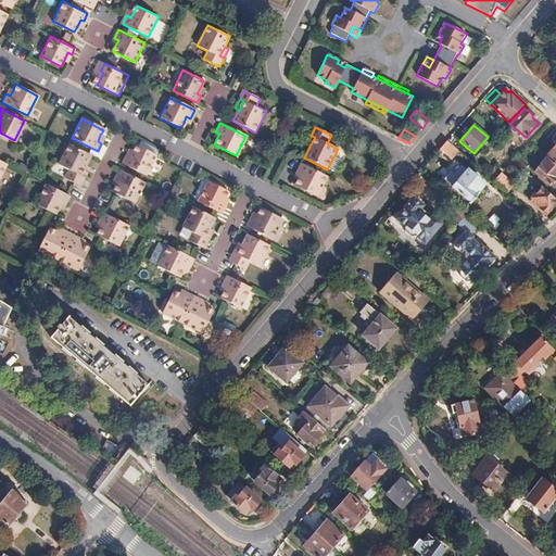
[(304,143),(310,147),(315,137),(311,136),(308,134),(304,143)]
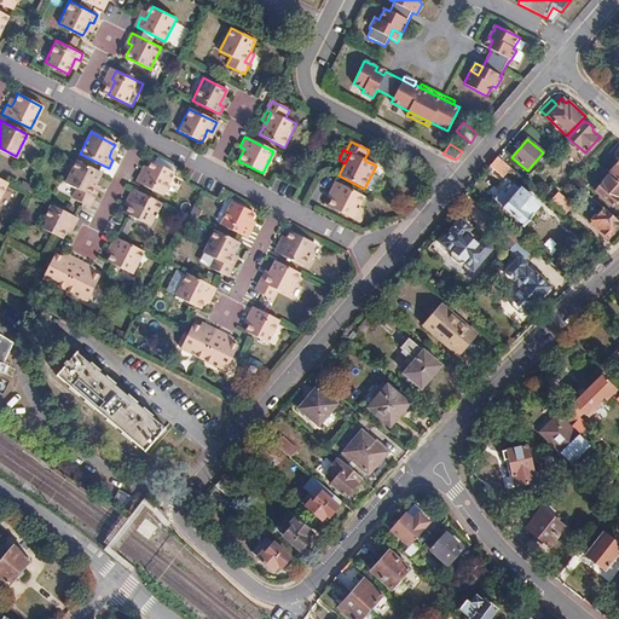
[(519,175),(496,156),(489,165),(502,175),(505,171),(516,179),(519,175)]
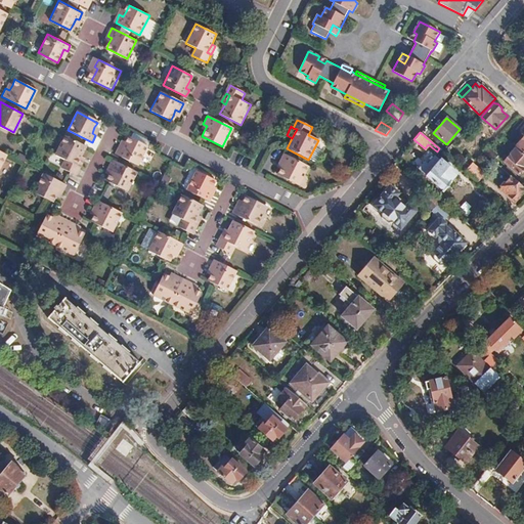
[(85,145),(63,135),(54,155),(64,160),(60,166),(76,174),(80,166),(76,164),(81,155),(85,145)]
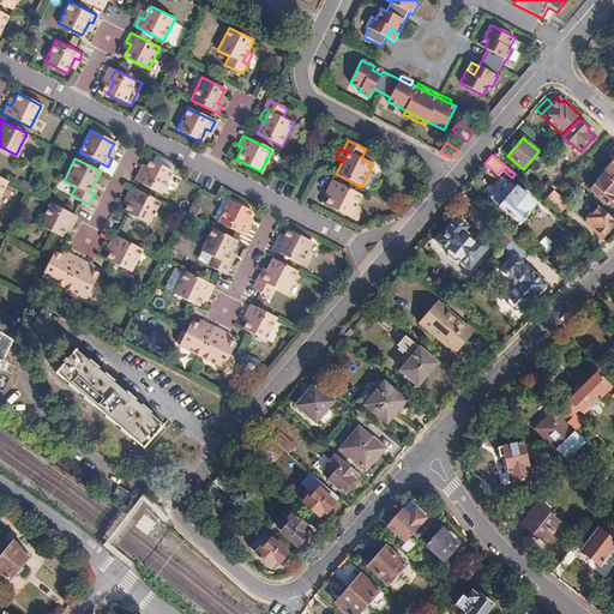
[(613,180),(613,158),(603,172),(605,173),(613,180)]
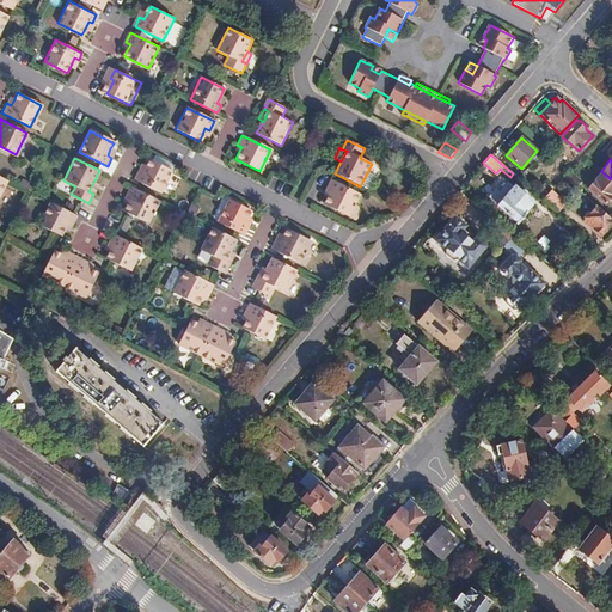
[(150,160),(146,167),(142,175),(139,173),(135,181),(161,194),(172,172),(150,160)]
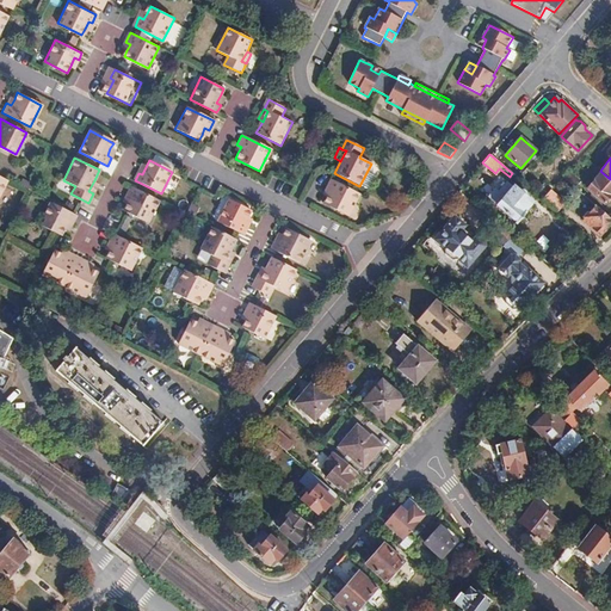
[(579,180),(568,170),(563,176),(574,186),(579,180)]
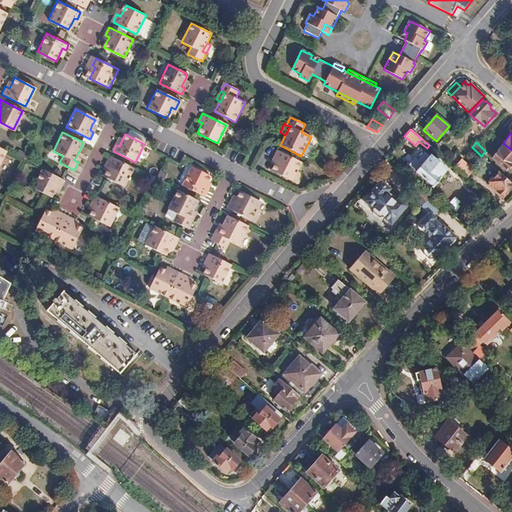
[(511,164),(511,150),(504,144),(492,158),(507,170),(511,164)]
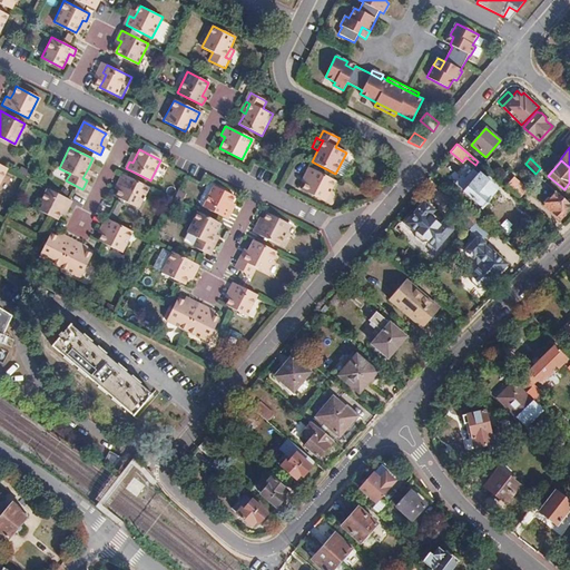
[(82,178),(87,180),(91,170),(88,168),(82,178)]
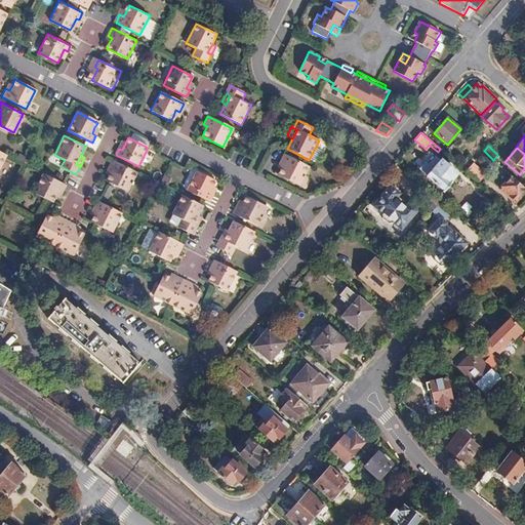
[(284,164),(281,171),(279,175),(299,186),(309,167),(284,155),(281,162),(284,164)]
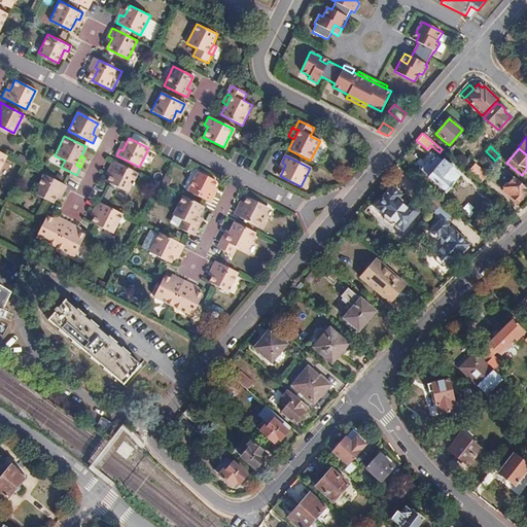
[(473,164),(476,162),(469,156),(461,166),(464,168),(467,171),(473,164)]
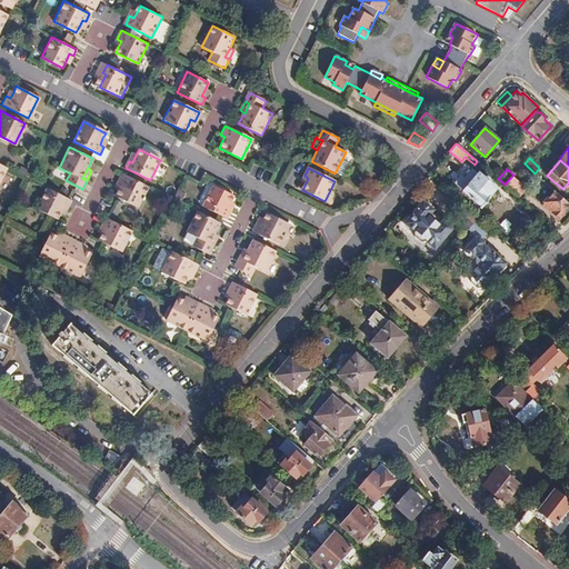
[(148,187),(121,173),(118,181),(122,183),(119,190),(116,196),(138,207),(148,187)]
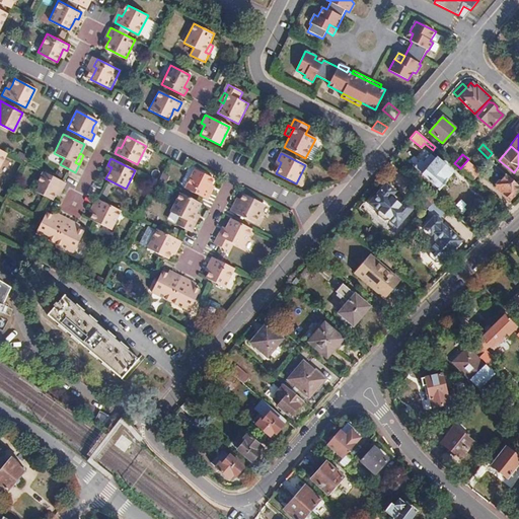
[(446,176),(450,171),(447,169),(447,167),(446,165),(445,164),(444,163),(442,162),(440,163),(435,158),(421,174),(438,189),(447,177),(446,176)]
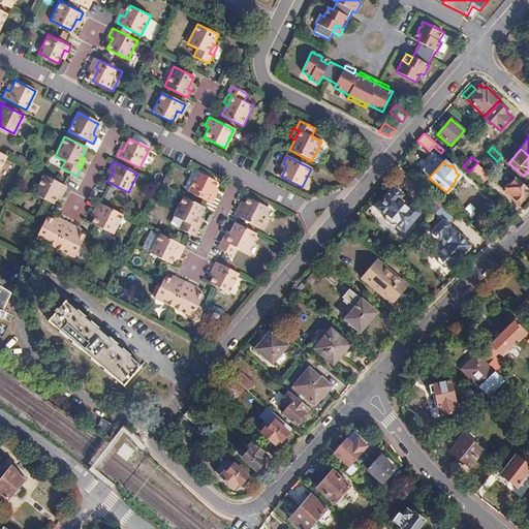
[(488,175),(475,164),(469,172),(480,182),(488,175)]
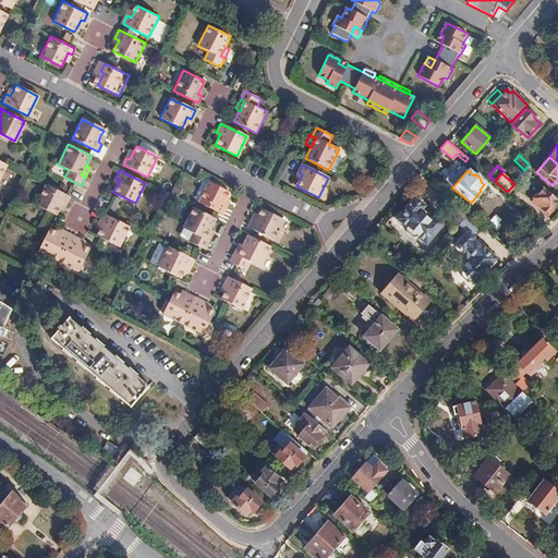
[(222,215),(227,208),(222,205),(227,198),(229,193),(208,182),(198,203),(222,215)]
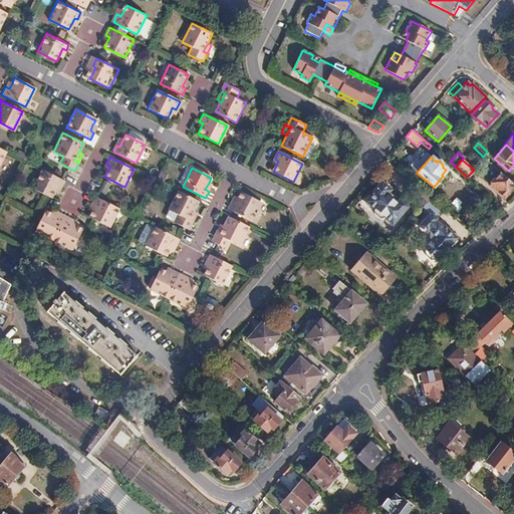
[(62,180),(41,169),(32,188),(46,195),(51,198),(54,192),(57,186),(61,188),(64,181),(62,180)]
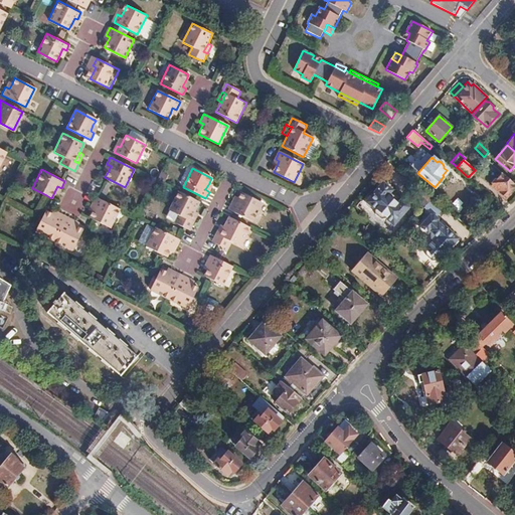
[(504,197),(514,185),(514,184),(501,172),(490,185),(504,197)]
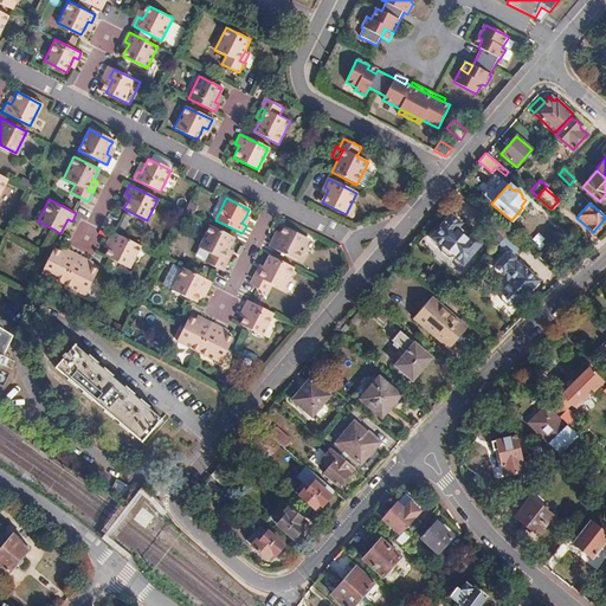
[(453,260),(462,270),(487,243),(451,213),(430,239),(440,251),(442,255),(449,262),(453,260)]
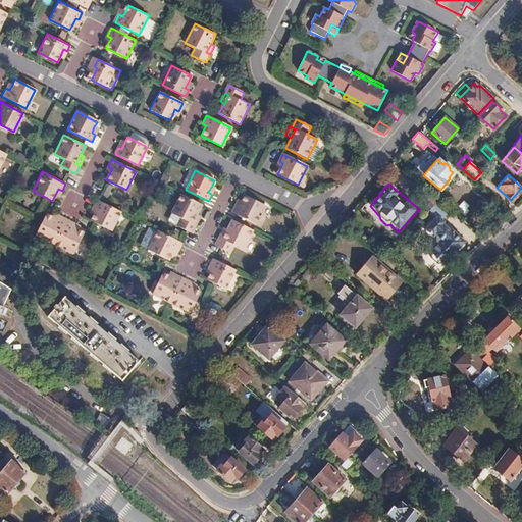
[(202,205),(181,194),(171,214),(180,219),(177,226),(192,233),(196,225),(193,223),(197,214),(202,205)]
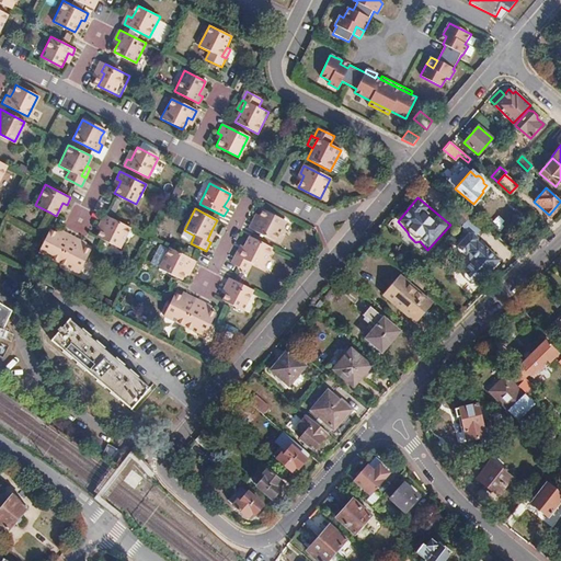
[(258,222),(253,220),(249,228),(275,241),(285,222),(263,210),(260,216),(258,222)]
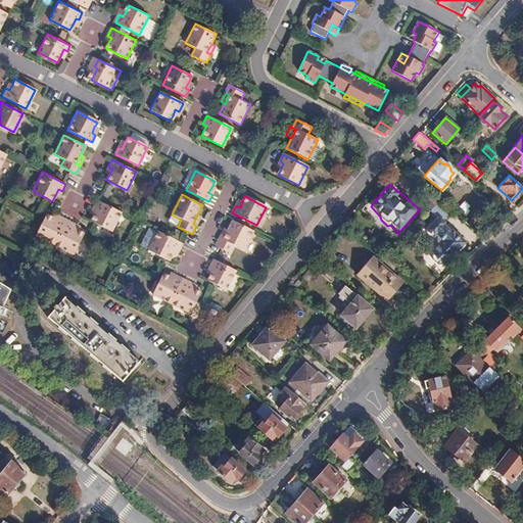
[(91,222),(95,224),(111,232),(121,212),(98,200),(97,200),(93,207),(97,210),(94,216),(91,222)]
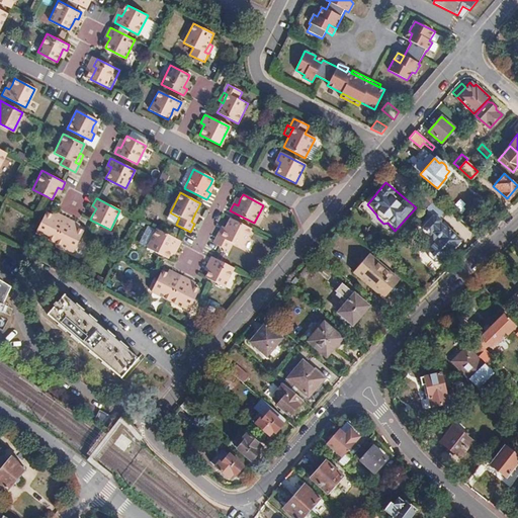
[(34,232),(54,241),(66,217),(59,212),(56,217),(50,213),(46,211),(34,232)]
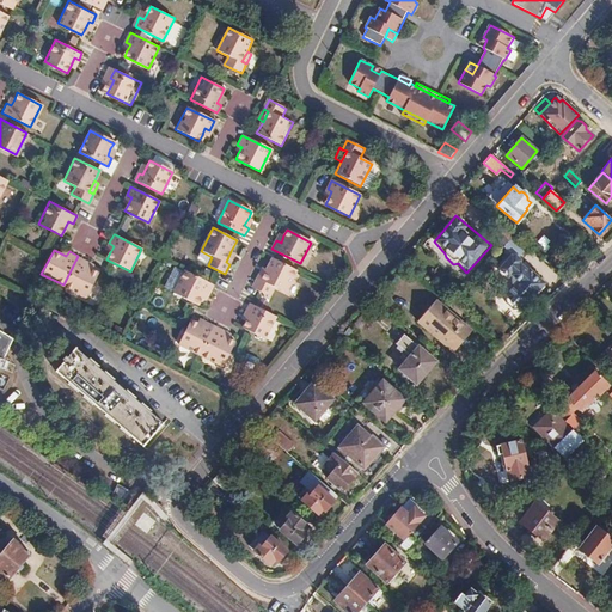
[(226,262),(230,264),(236,254),(231,251),(226,262)]
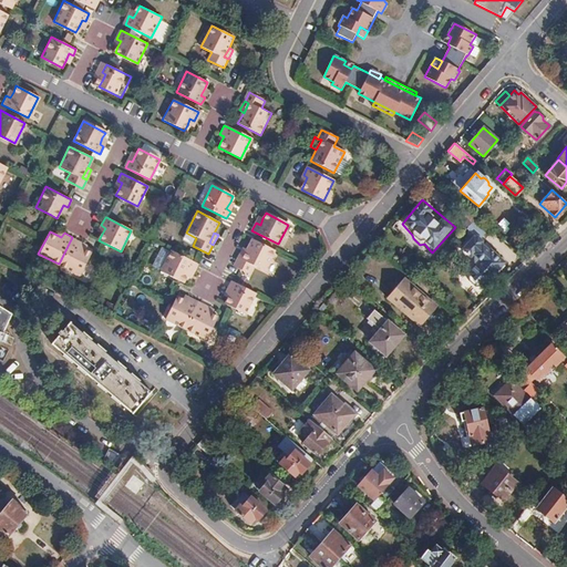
[(482,285),(484,287),(508,261),(475,235),(463,248),(473,256),(475,254),(476,265),(468,272),(471,275),(471,279),(477,285),(482,285)]
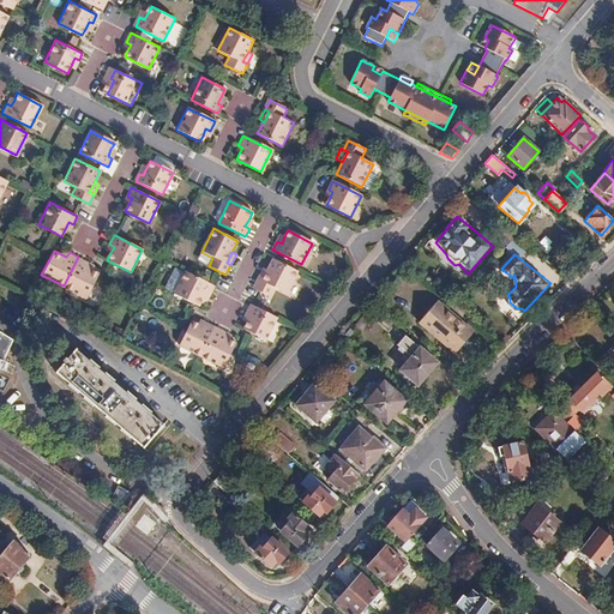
[(78,257),(64,286),(86,298),(98,274),(92,270),(85,266),(88,262),(78,257)]
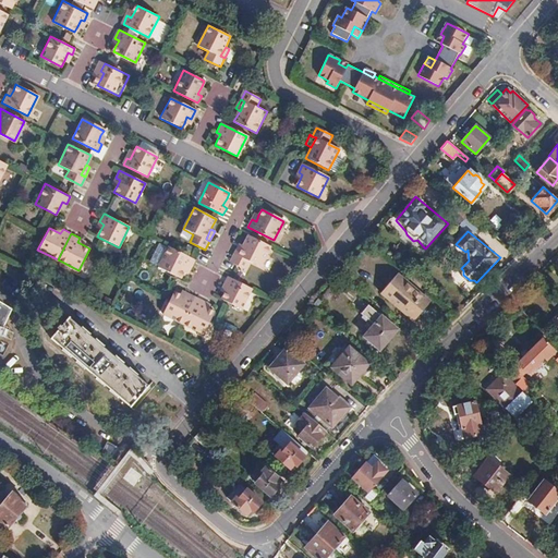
[(270,246),(247,235),(243,245),(239,255),(234,254),(230,262),(237,265),(246,270),(250,262),(259,267),(270,246)]
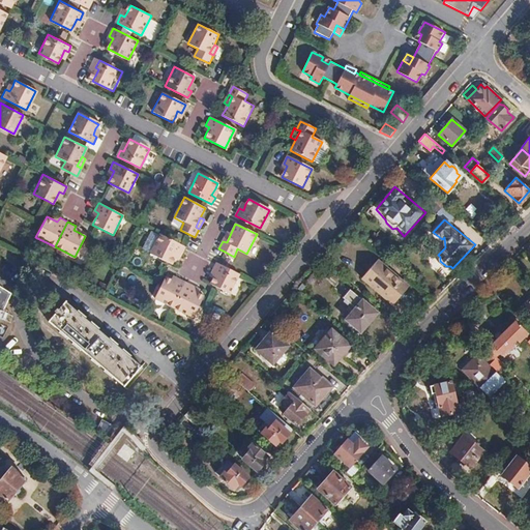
[(483,236),(469,224),(464,231),(473,239),(475,237),(478,240),(483,236)]
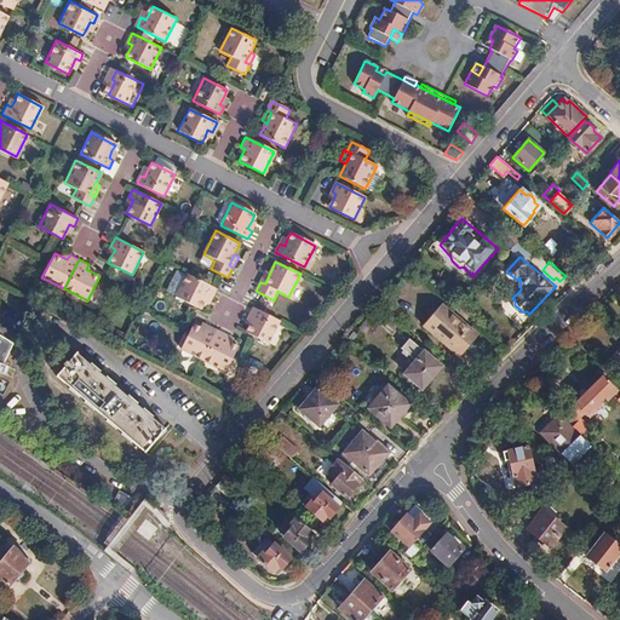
[(265,283),(270,273),(265,271),(260,282),(265,283)]
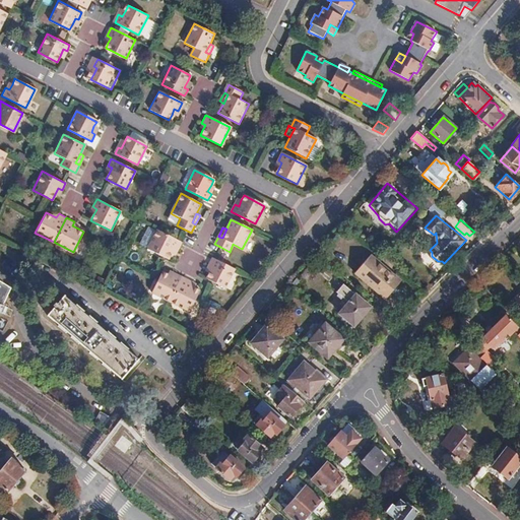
[(165,257),(167,258),(170,252),(173,254),(177,246),(180,241),(155,229),(146,248),(165,257)]
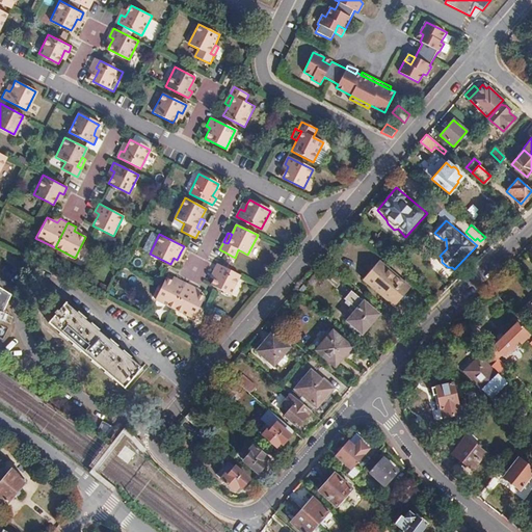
[(215,280),(212,286),(216,288),(232,295),(242,276),(218,265),(215,272),(218,273),(215,280)]
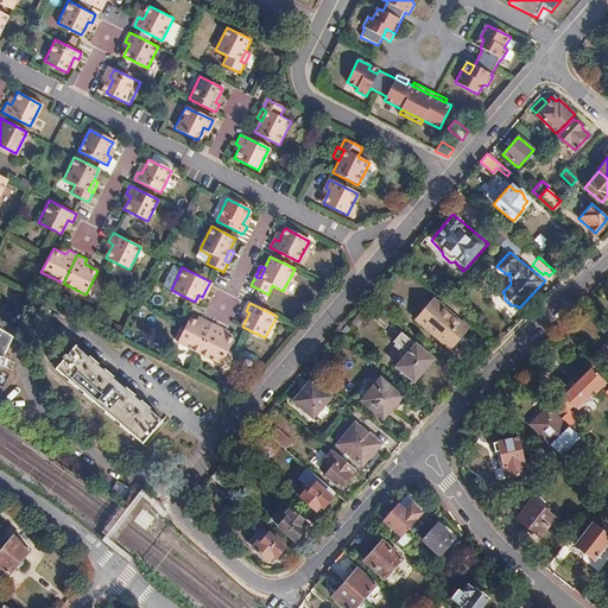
[(468,329),(444,309),(428,328),(451,349),(468,329)]
